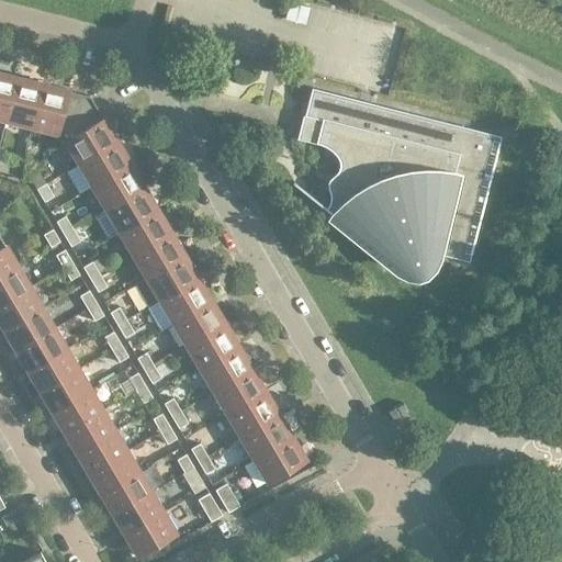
[(17,77),(0,72),(0,117),(6,120),(17,77)]
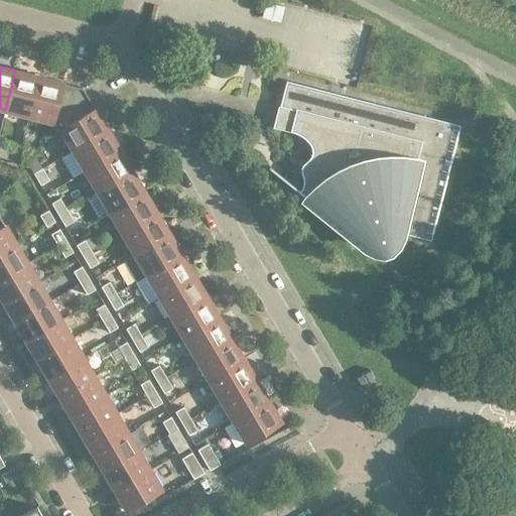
[(38,77),(15,71),(5,110),(28,116),(38,77)]
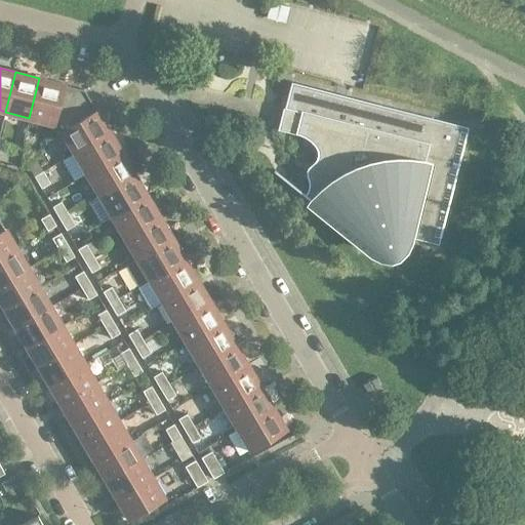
[(84,89),(39,78),(29,118),(57,125),(84,89)]
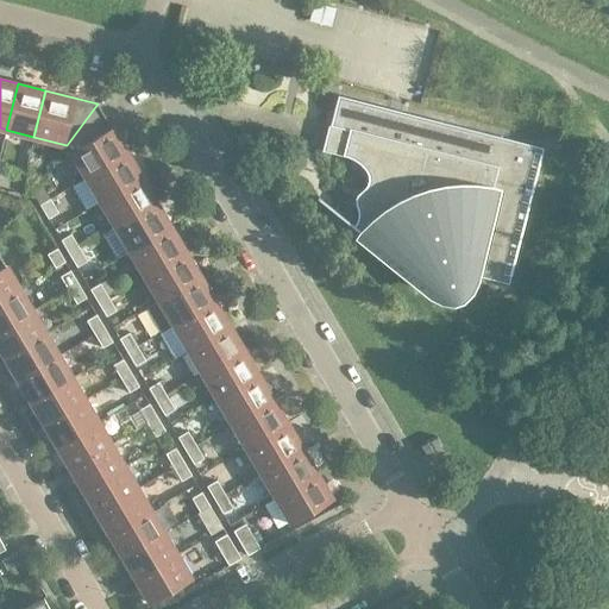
[(542,148),(337,95),(330,125),(331,125),(349,129),(341,155),(344,155),(347,156),(351,158),(355,159),(357,162),(359,163),(362,167),(363,168),(365,170),(365,171),(366,173),(366,176),(368,177),(368,179),(366,181),(366,183),(365,184),(364,187),(362,188),(358,192),(357,193),(356,195),(355,198),(355,199),(355,201),(355,203),(356,207),(357,209),(357,212),(357,215),(356,218),(356,220),(355,223),(352,226),(358,231),(416,277),(419,286),(425,284),(434,292),(438,293),(439,294),(443,295),(446,295),(450,295),(451,295),(454,294),(456,293),(459,292),(460,290),(463,289),(464,287),(465,286),(466,283),(468,281),(468,280),(470,274),(508,283),(542,148)]
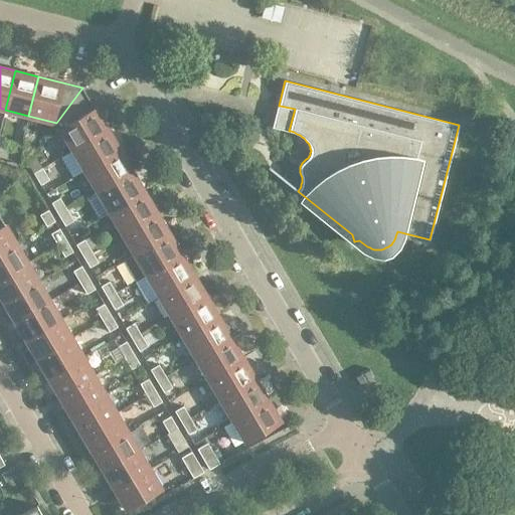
[(107,129),(82,88),(56,123),(72,150),(107,129)]
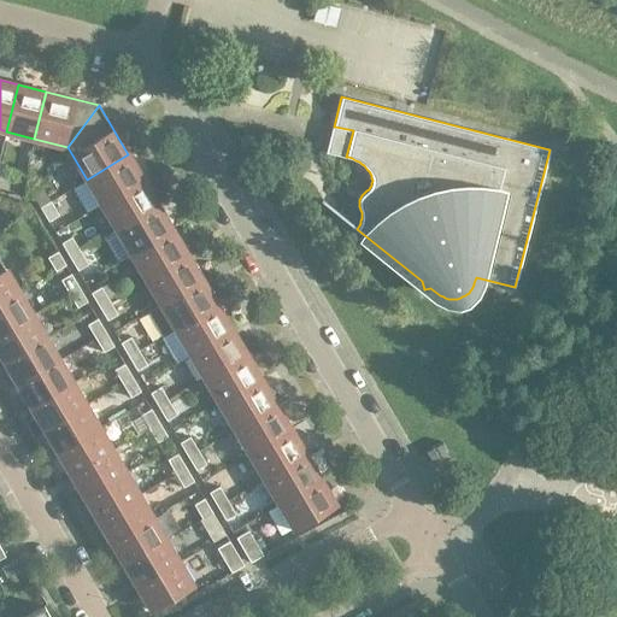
[(142,180),(128,154),(87,180),(101,204),(142,180)]
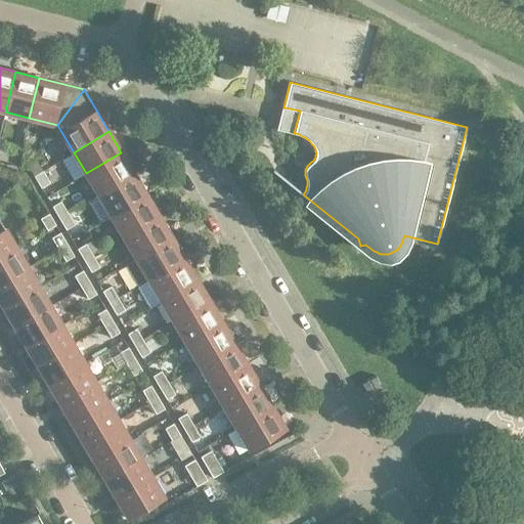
[(9,151),(0,148),(0,160),(6,162),(9,151)]
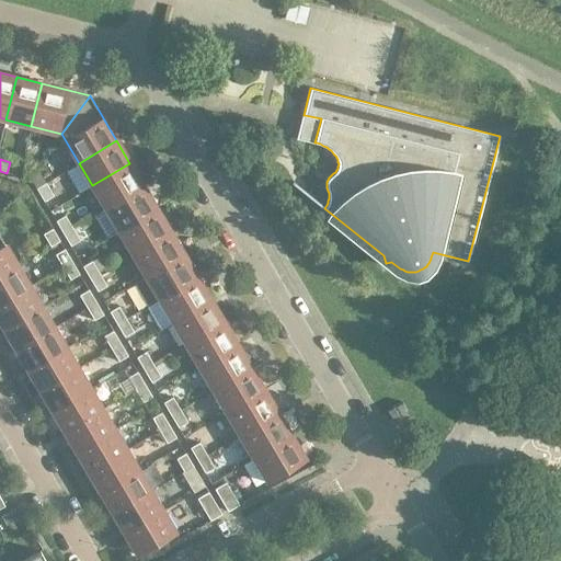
[(144,186),(129,163),(92,185),(105,208),(144,186)]
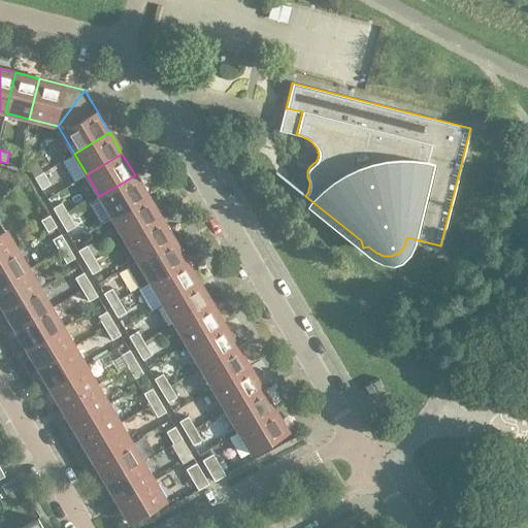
[(43,172),(34,177),(41,189),(51,184),(43,172)]
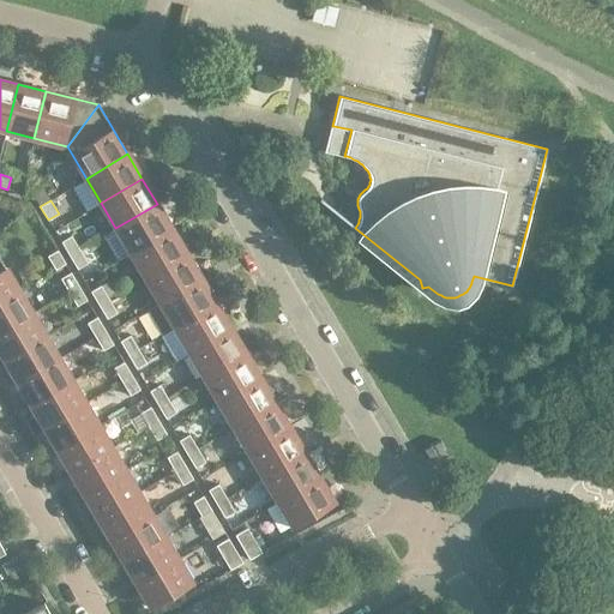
[(172,228),(157,204),(115,228),(130,253),(172,228)]
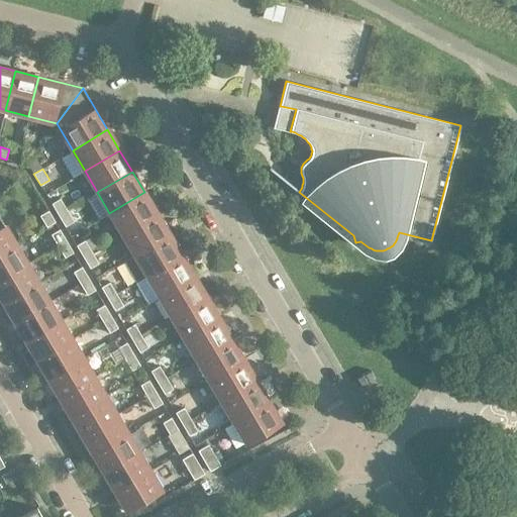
[(157,213),(144,192),(109,213),(122,233),(157,213)]
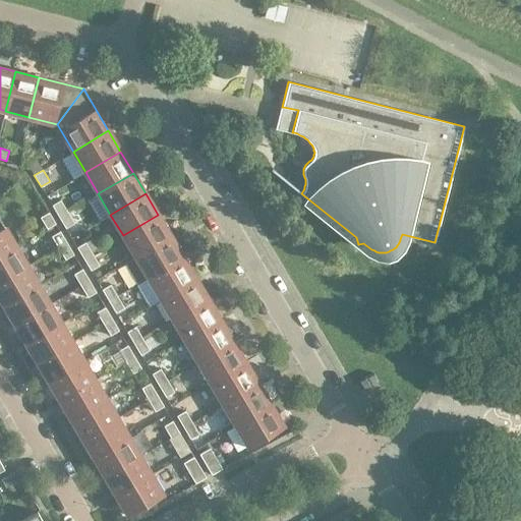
[(60,199),(52,205),(59,217),(67,212),(60,199)]
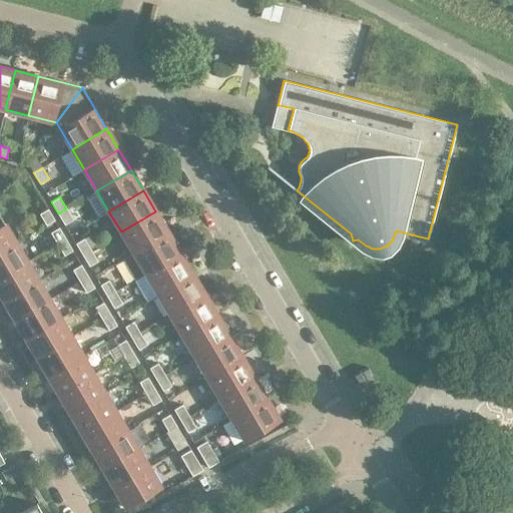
[(39,213),(46,225),(55,220),(48,208),(39,213)]
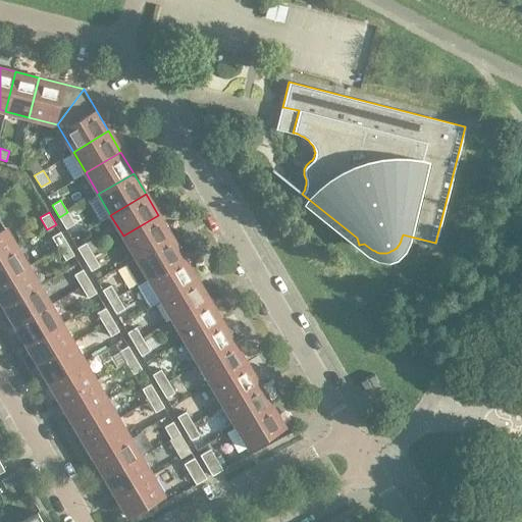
[(74,223),(67,212),(59,217),(65,229),(74,223)]
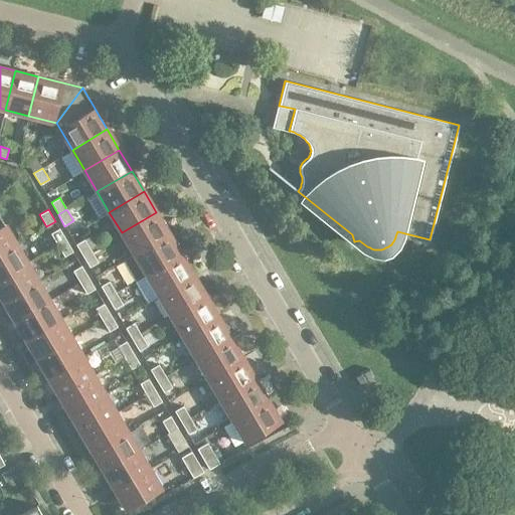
[(168,233),(156,212),(122,232),(134,253),(168,233)]
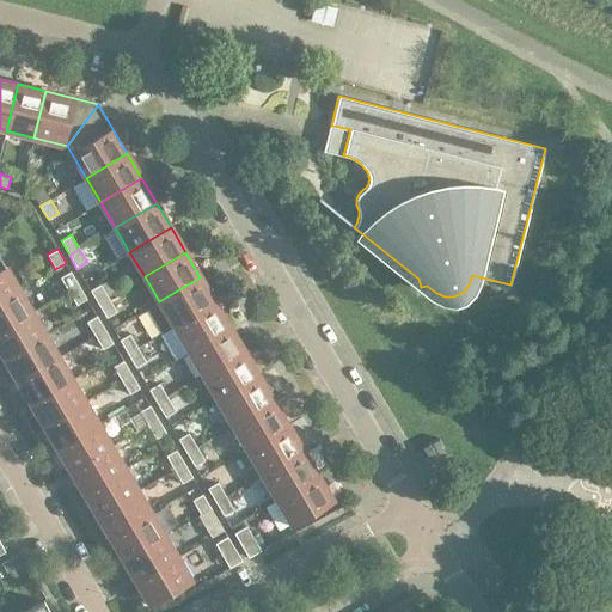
[(0,257),(0,301),(19,291),(0,257)]
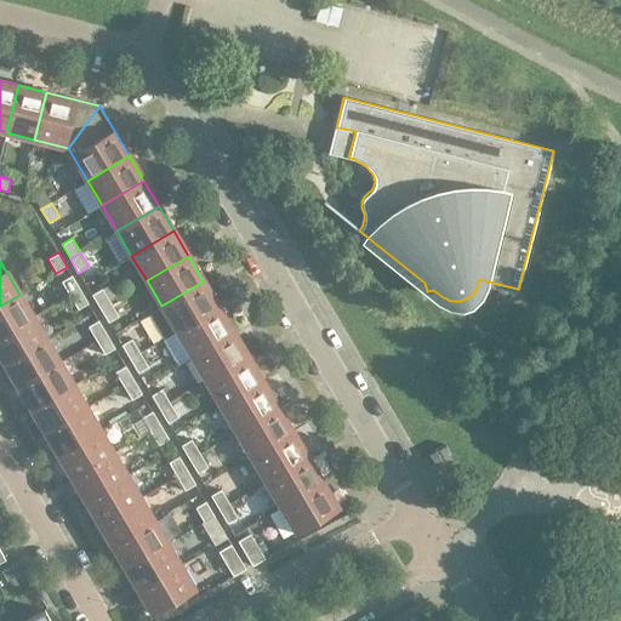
[(61,281),(69,295),(80,289),(72,275),(61,281)]
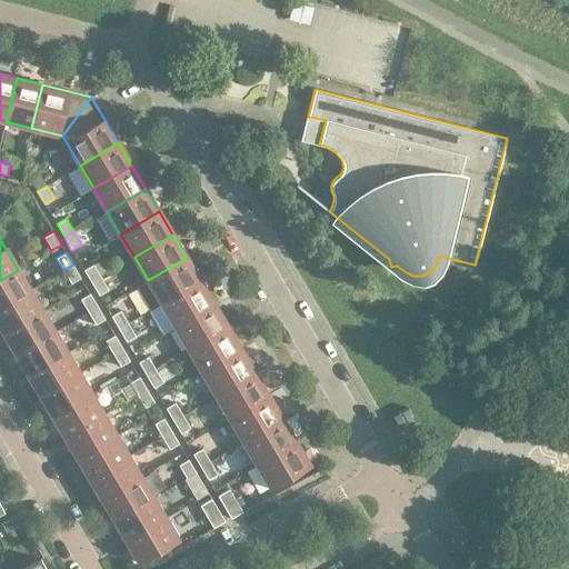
[(200,281),(186,258),(148,280),(137,287),(150,310),(161,303),(200,281)]
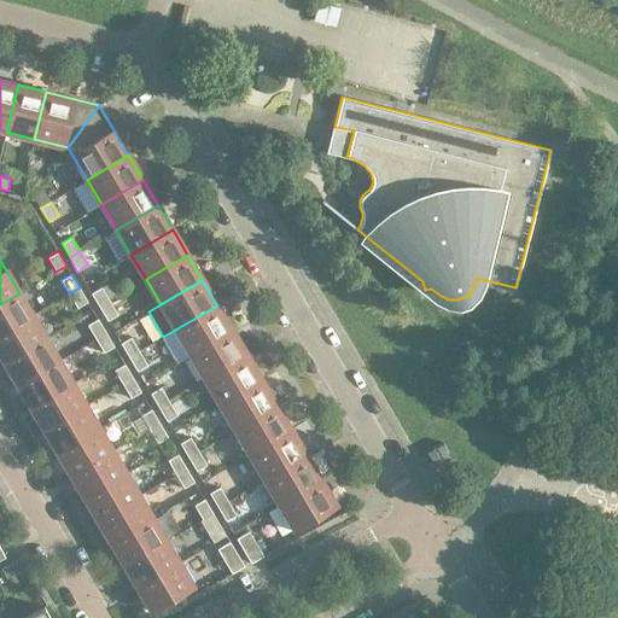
[(87,302),(80,287),(69,293),(77,308),(87,302)]
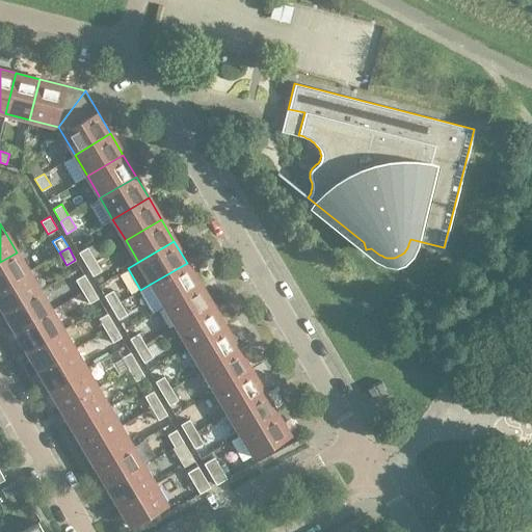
[(87,247),(78,253),(85,264),(95,259),(87,247)]
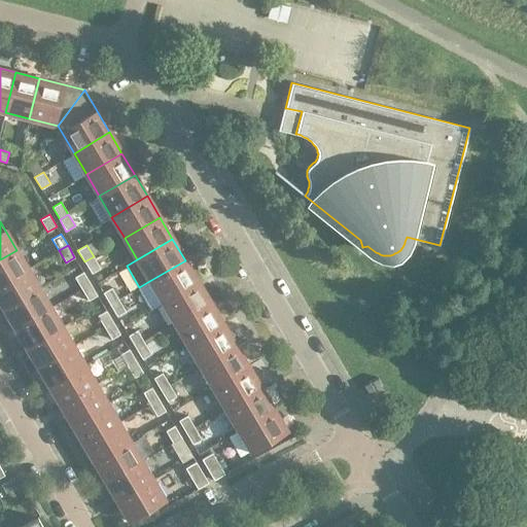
[(0,285),(28,269),(16,250),(0,259),(0,285)]
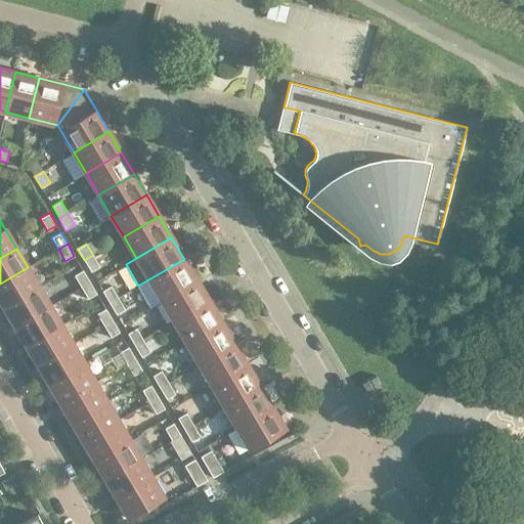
[(99,267),(93,255),(84,260),(91,272),(99,267)]
